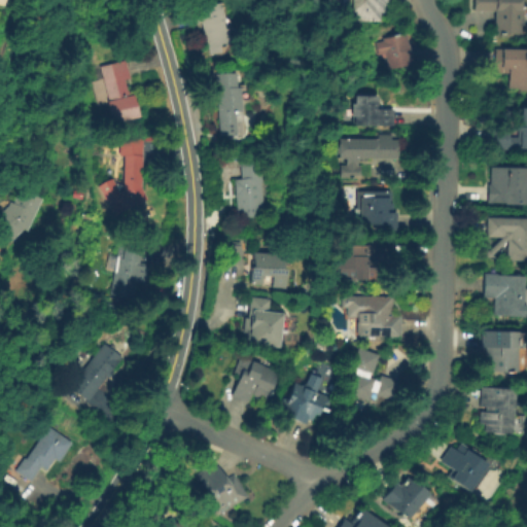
[(386,0),(386,14),(382,14),(382,21),(357,21),(357,0),(386,0)]
